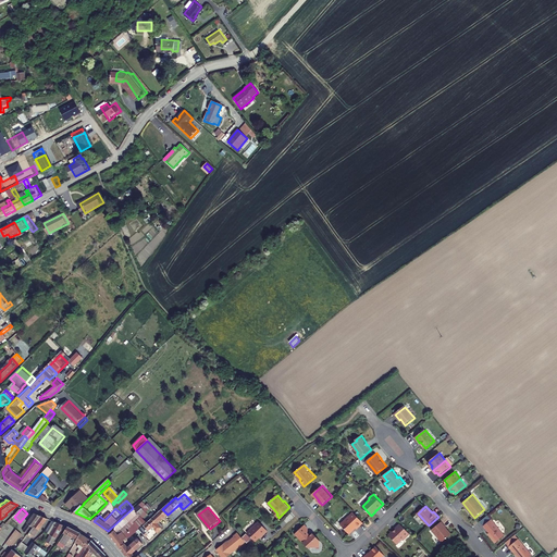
[(124,535),(127,540),(128,540),(141,529),(148,522),(135,508),(118,524),(116,530),(111,534),(121,547),(125,544),(124,543),(121,539),(124,535)]
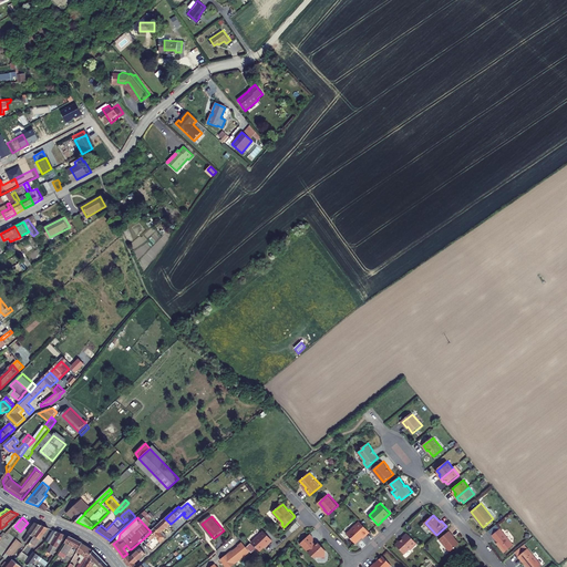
[(165,518),(156,527),(162,533),(164,535),(167,538),(168,537),(163,531),(171,524),(165,518)]
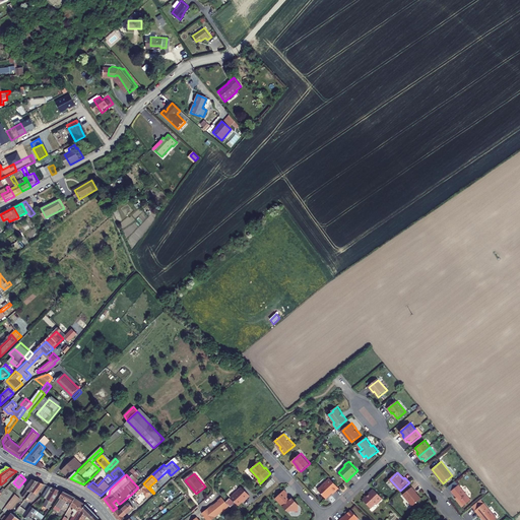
[(334,493),(340,488),(330,477),(319,489),(327,498),(333,493),(334,493)]
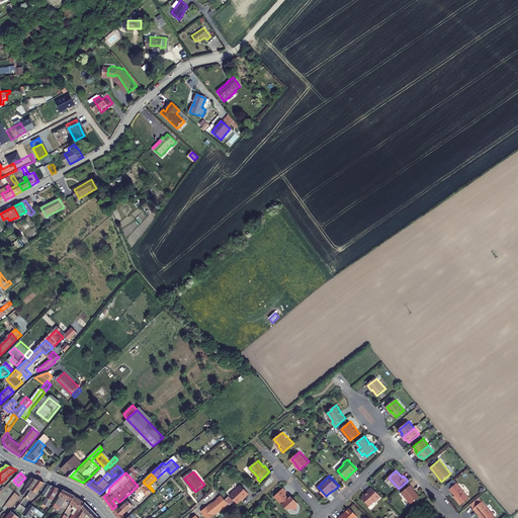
[(83,483),(87,485),(92,480),(92,479),(90,477),(83,483)]
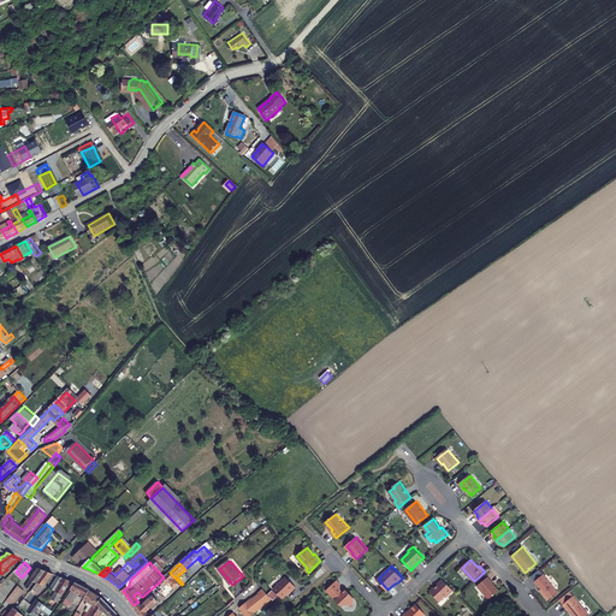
[(205,568),(219,585),(220,584),(206,567),(205,568)]
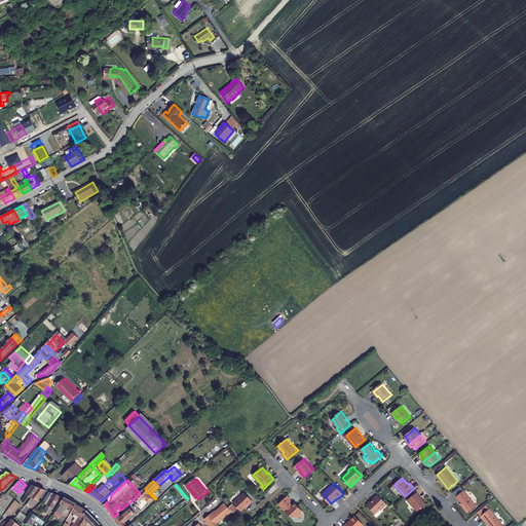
[(32,497),(33,498),(40,487),(35,485),(24,500),(27,503),(32,497)]
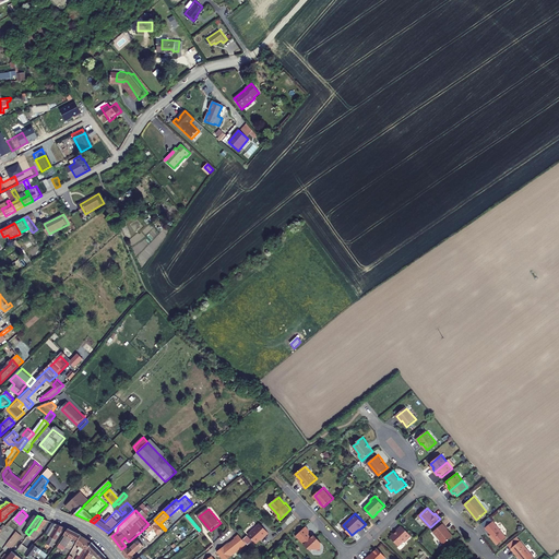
[(32,534),(37,538),(50,520),(43,518),(35,530),(32,534)]
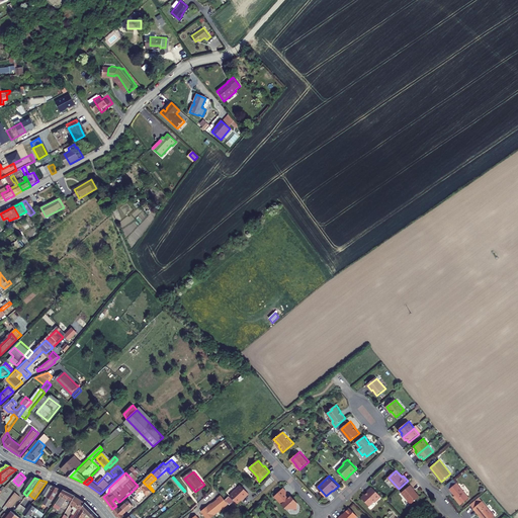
[(143,482),(138,486),(132,492),(138,499),(143,494),(142,493),(148,487),(143,482)]
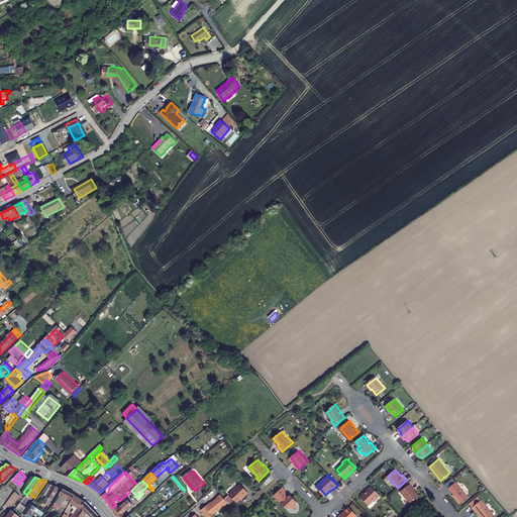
[(458,482),(450,487),(456,496),(455,497),(461,504),(470,497),(458,482)]
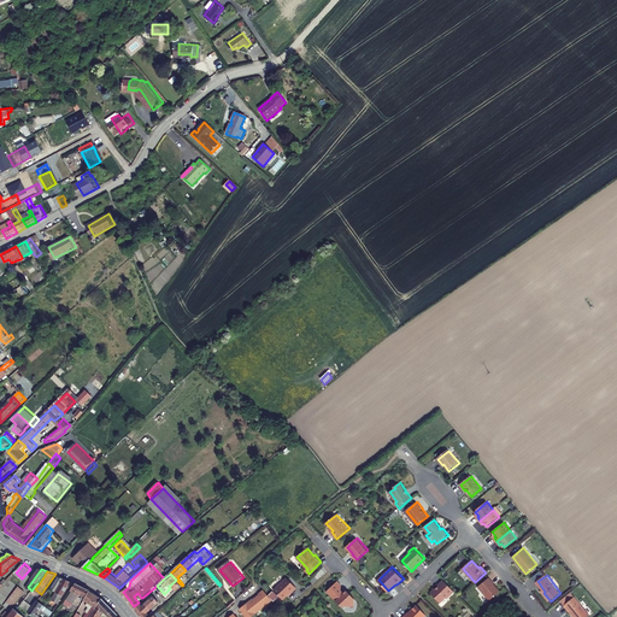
[(52,588),(58,592),(66,579),(59,576),(52,588)]
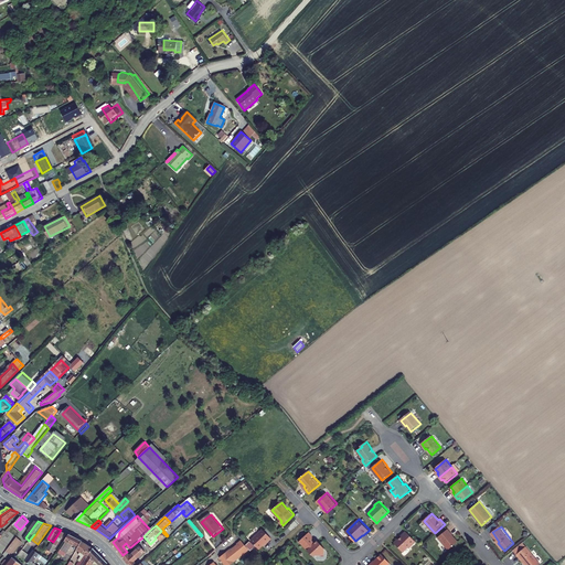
[(264,529),(252,540),(259,548),(266,543),(267,543),(273,539),(264,529)]
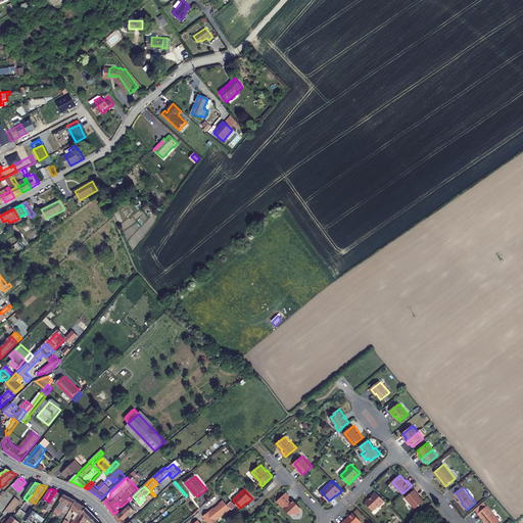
[(416,509),(424,502),(420,495),(415,489),(406,496),(416,509)]
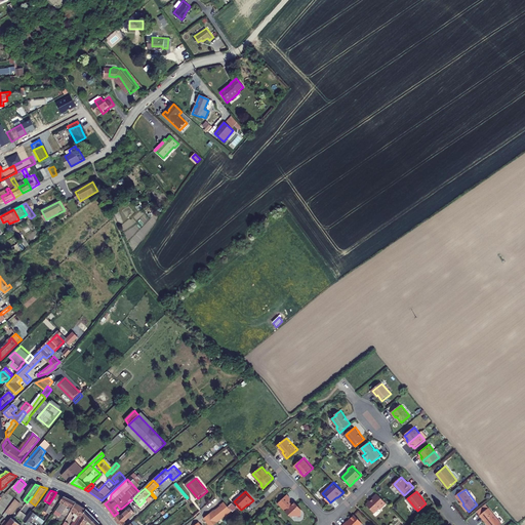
[(53,507),(54,507),(62,494),(56,492),(49,503),(50,503),(53,507)]
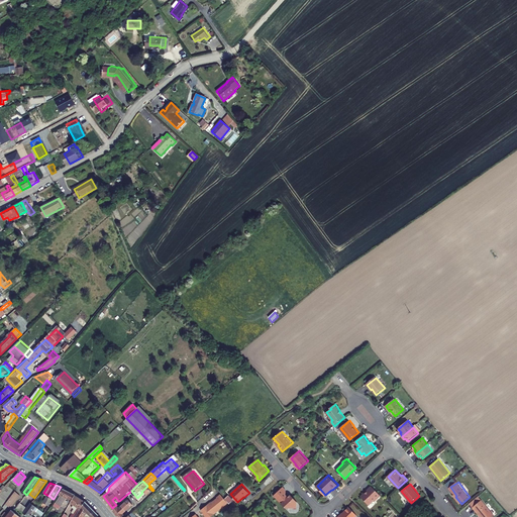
[(380,494),(372,486),(368,490),(368,491),(362,497),(369,504),(374,500),(375,500),(378,497),(378,496),(380,494)]
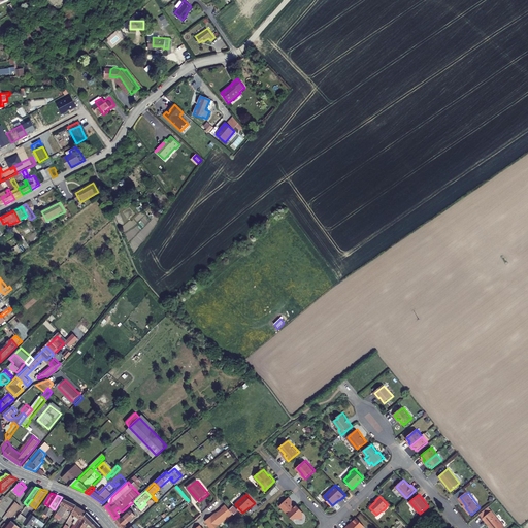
[(294,500),(291,497),(282,505),(293,519),(304,519),(304,513),(298,505),(296,507),(294,507),(294,500)]
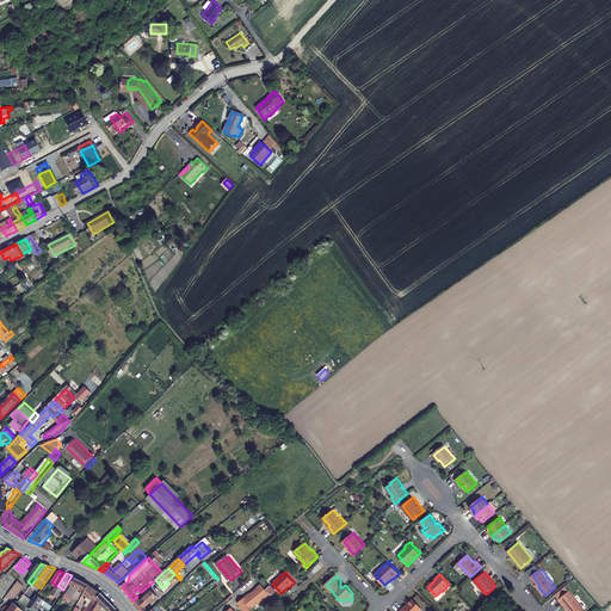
[(91,584),(76,578),(72,585),(73,586),(66,598),(73,602),(80,588),(86,592),(91,585),(91,584)]
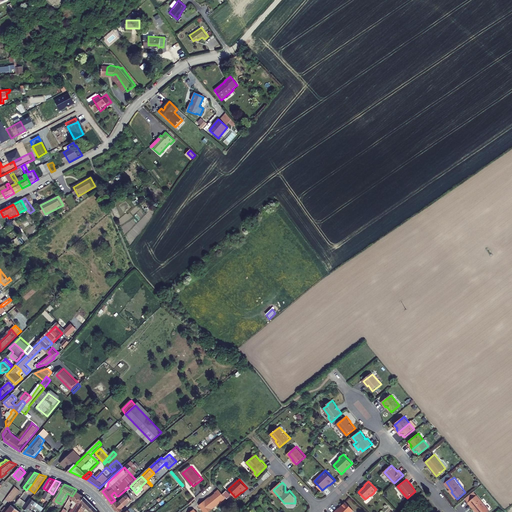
[(9,501),(12,502),(21,491),(16,487),(7,498),(7,499),(9,501)]
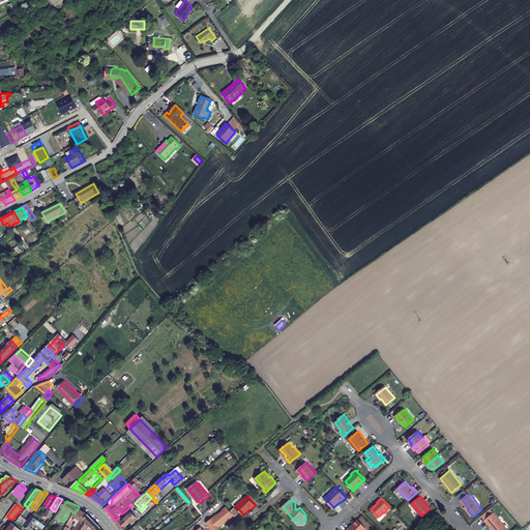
[(209,527),(211,529),(216,529),(235,516),(227,506),(223,510),(224,510),(218,516),(217,514),(207,523),(209,526),(209,527)]
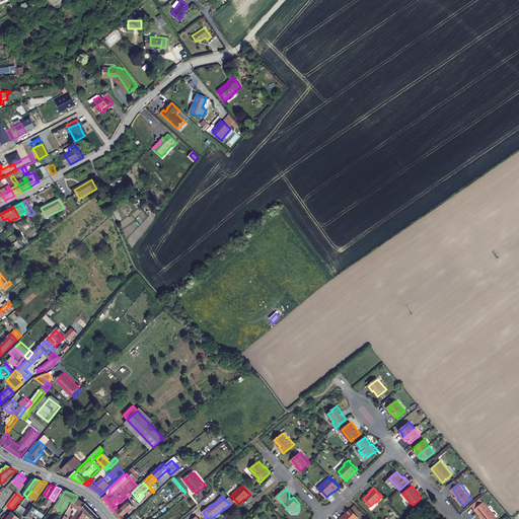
[(71,518),(76,518),(86,503),(77,497),(73,503),(72,505),(75,507),(73,509),(76,511),(75,512),(77,513),(75,516),(74,515),(71,518)]
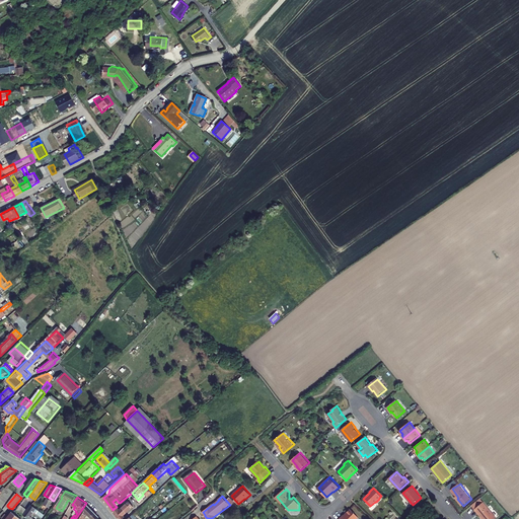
[(472,505),(475,509),(485,502),(482,498),(472,505)]
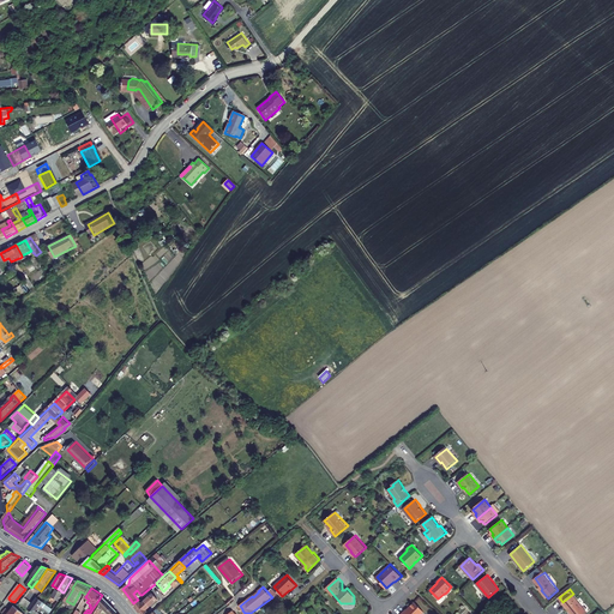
[(155,594),(149,599),(155,605),(161,600),(155,594)]
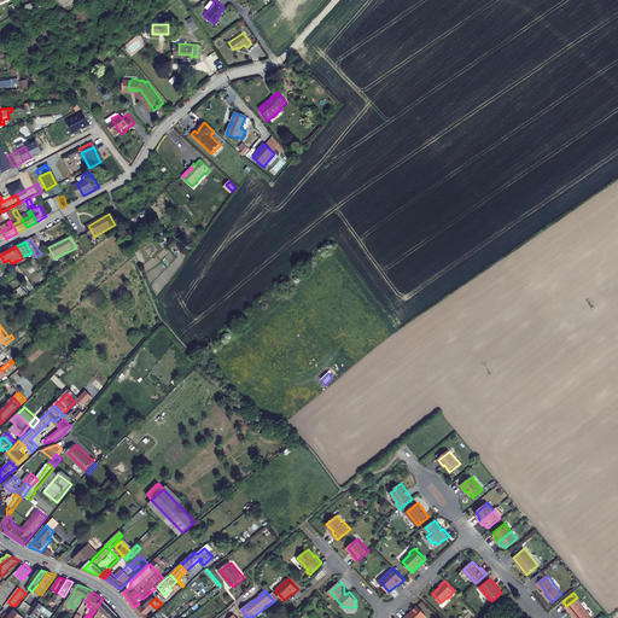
[(577,598),(566,606),(575,617),(576,616),(577,617),(589,617),(593,616),(577,598)]
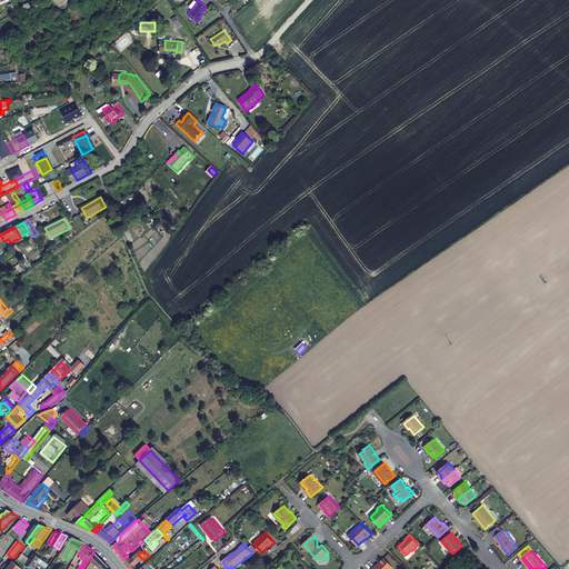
[(91,568),(97,562),(102,568),(108,568),(110,567),(95,551),(83,568),(91,568)]
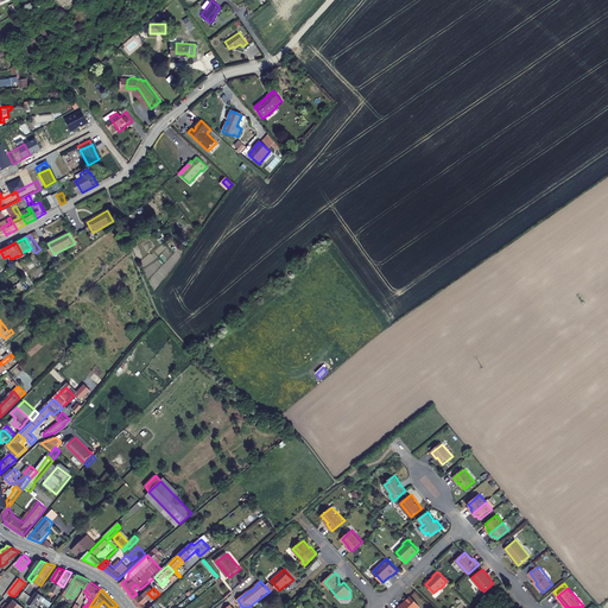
[(33,597),(25,591),(20,597),(25,600),(29,603),(33,597)]
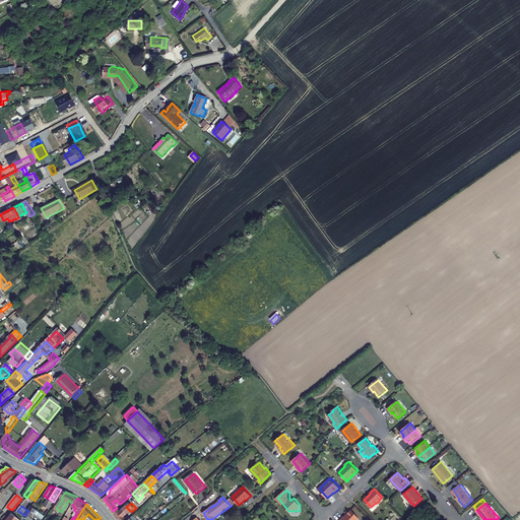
[(24,516),(29,519),(35,519),(31,517),(36,513),(44,519),(47,516),(41,512),(33,506),(28,511),(24,516)]
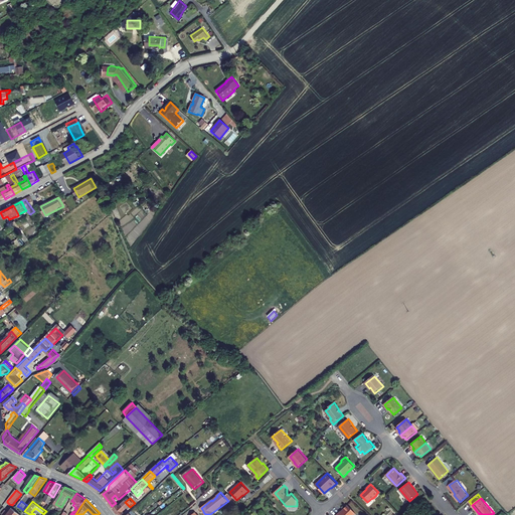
[(116,503),(112,506),(119,514),(123,514),(126,513),(125,511),(120,506),(117,502),(116,503)]
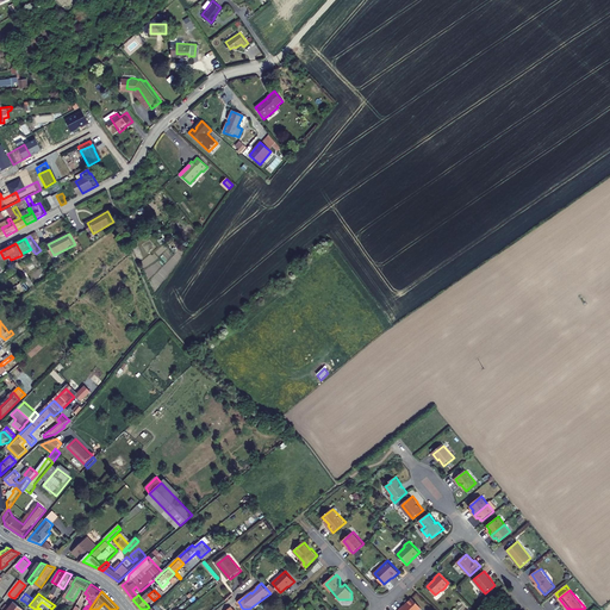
[(148,595),(142,599),(148,605),(154,601),(148,595)]
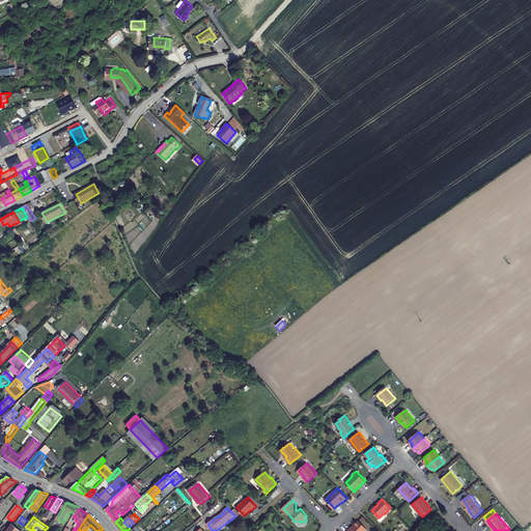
[(352,527),(346,530),(364,530),(367,529),(359,521),(354,525),(355,526),(353,527),(352,527)]
